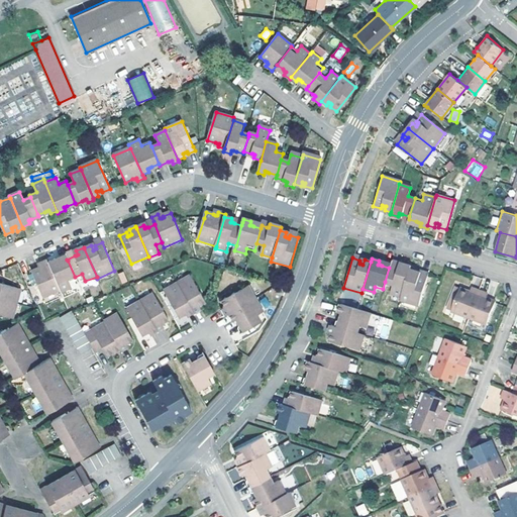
[(61,292),(63,295),(73,291),(70,284),(77,281),(75,277),(68,261),(61,263),(59,264),(57,265),(56,262),(48,264),(61,292)]
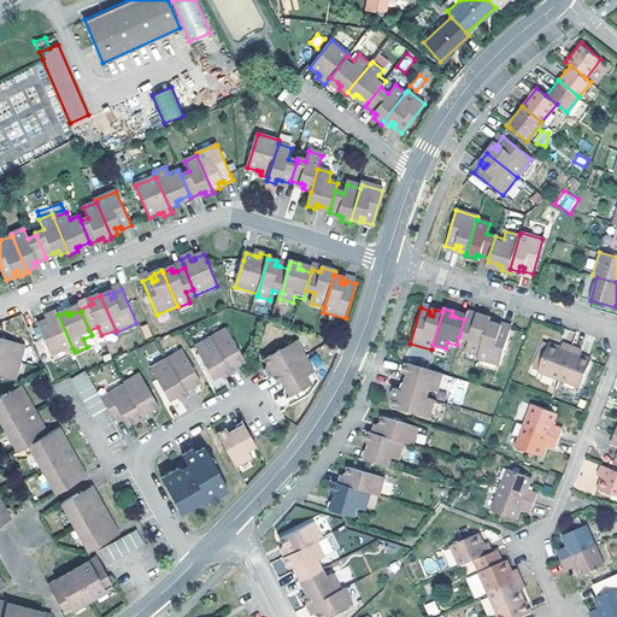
[(52,357),(72,348),(58,315),(58,312),(50,316),(51,321),(48,321),(46,322),(37,327),(52,357)]
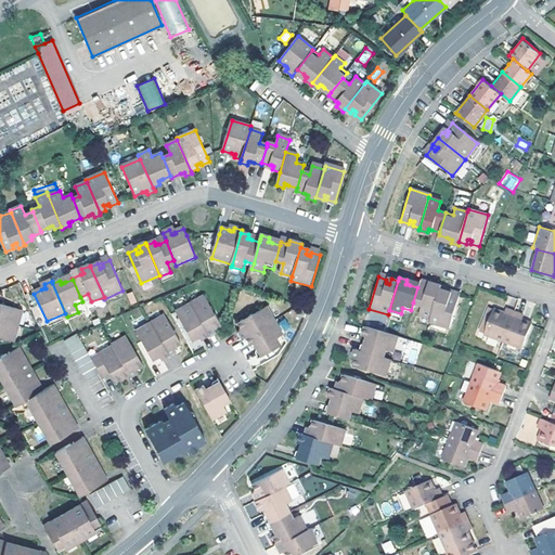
[(417,314),(430,318),(439,289),(440,285),(431,283),(430,287),(428,286),(427,286),(418,284),(417,287),(413,302),(421,305),(417,314)]
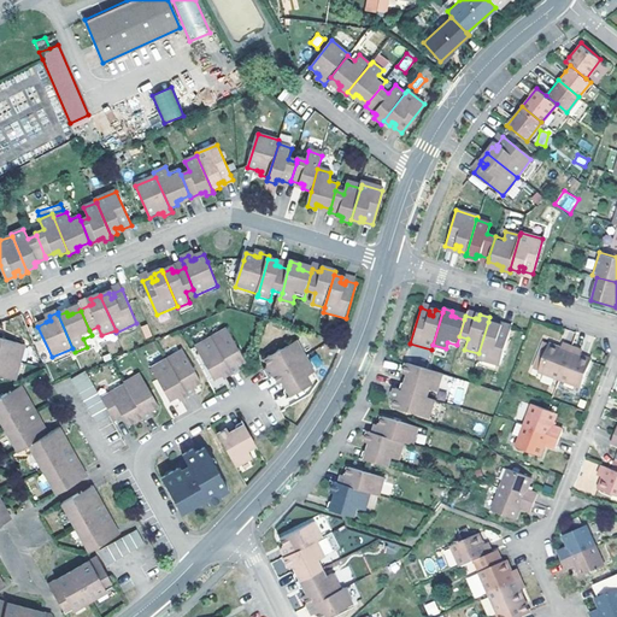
[(488,322),(479,353),(477,357),(499,363),(510,330),(499,328),(498,331),(495,330),(494,330),(495,324),(488,322)]
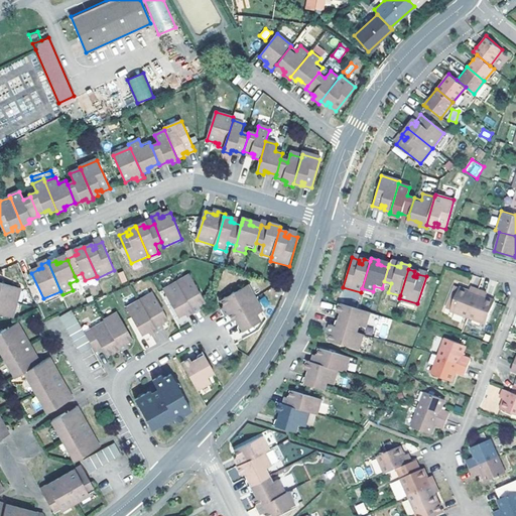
[(189,275),(176,283),(192,312),(200,309),(199,305),(205,302),(197,289),(189,275)]
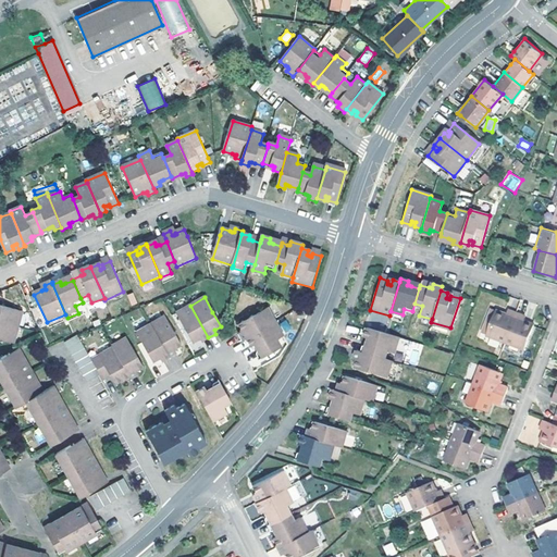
[(185,330),(190,339),(193,344),(200,339),(201,342),(208,337),(190,306),(176,313),(185,330)]
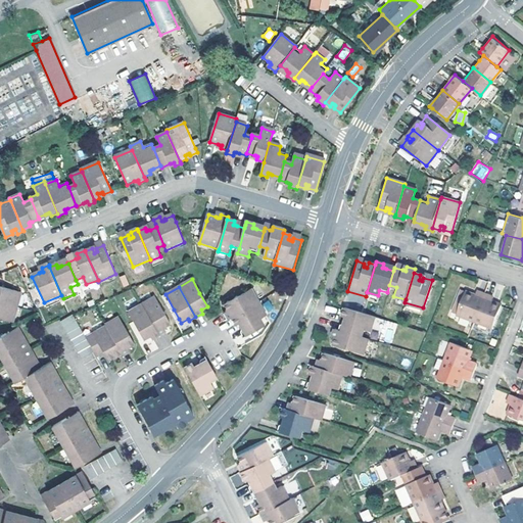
[(0,304),(19,311),(24,296),(0,289),(0,304)]
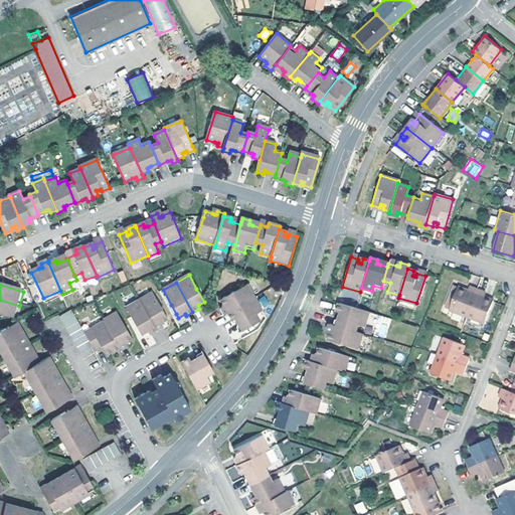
[(231,294),(219,300),(223,307),(220,309),(224,315),(226,314),(253,299),(245,285),(231,294)]
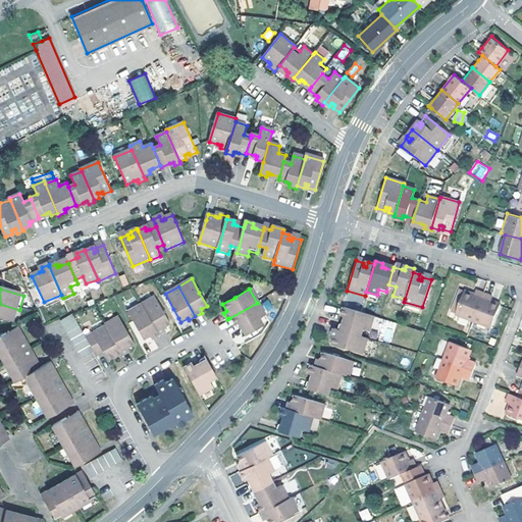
[(457,313),(466,291),(461,289),(452,311),(457,313)]
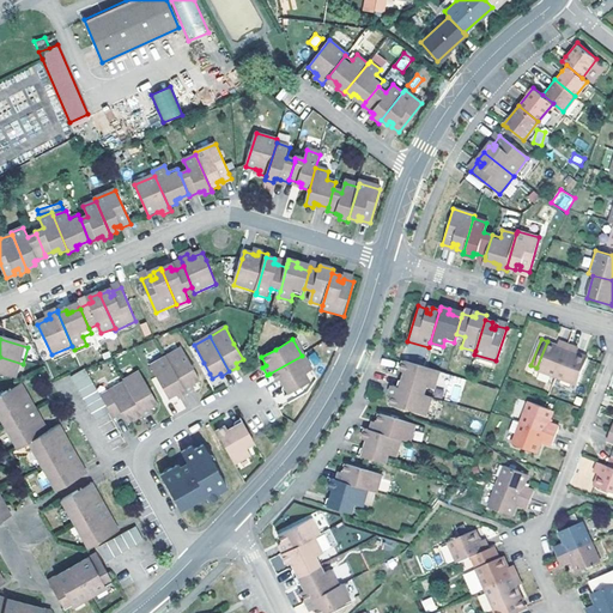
[(536,368),(557,376),(570,345),(559,340),(558,345),(547,341),(536,368)]
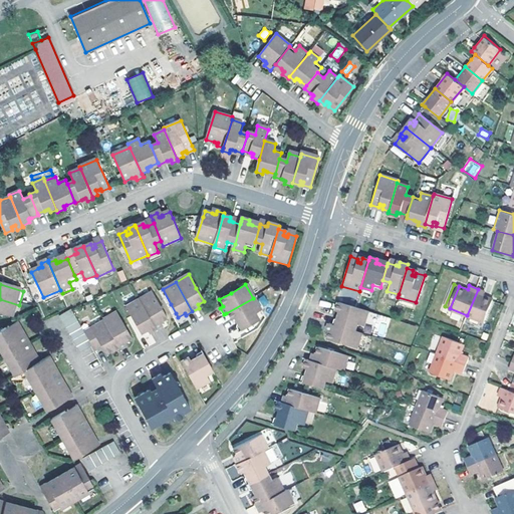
[(478,289),(467,315),(485,322),(493,299),(486,296),(484,295),(485,292),(478,289)]
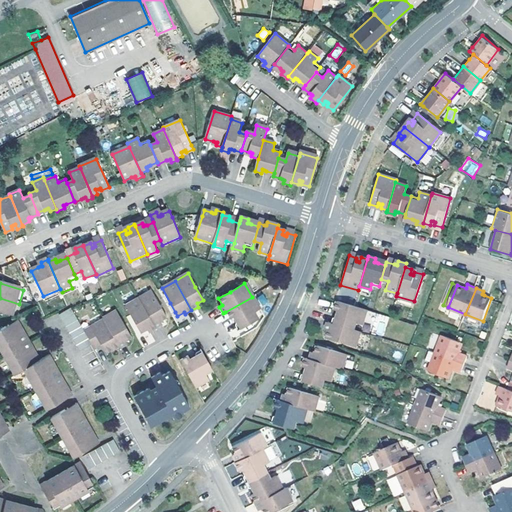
[(151,291),(138,298),(155,327),(161,324),(160,321),(166,317),(159,304),(151,291)]
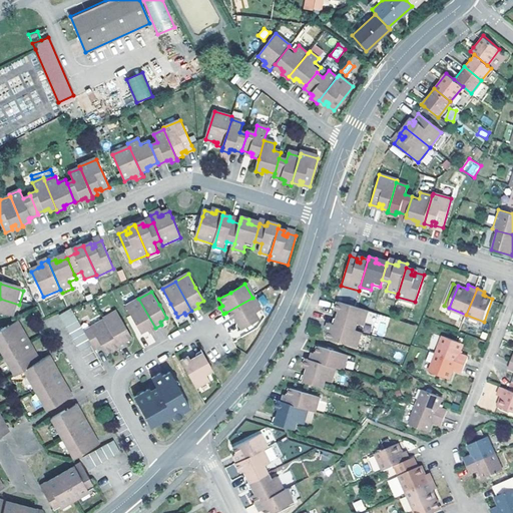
[(240,322),(235,324),(240,332),(258,321),(253,314),(260,311),(252,298),(225,313),(229,321),(232,319),(233,320),(237,317),(238,319),(240,322)]
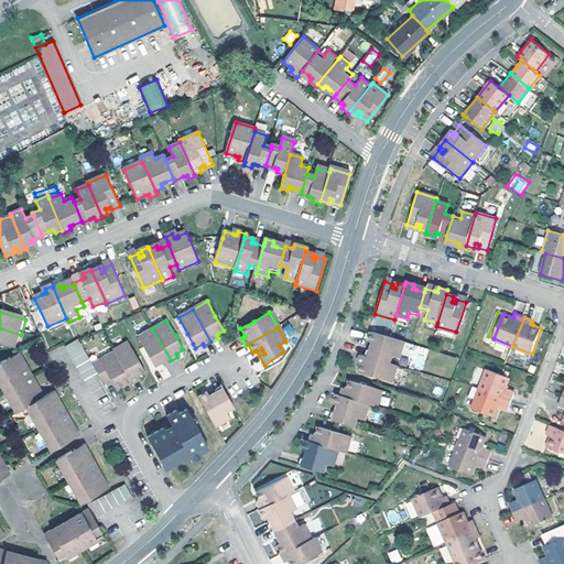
[(0,343),(17,348),(21,335),(0,328),(0,343)]
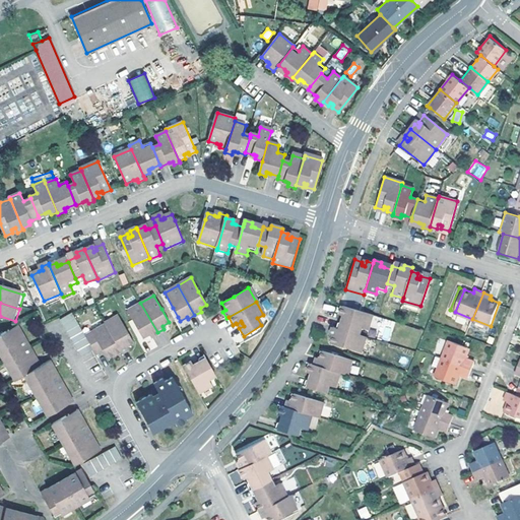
[(157,332),(140,303),(127,310),(136,326),(143,338),(149,334),(151,336),(157,332)]
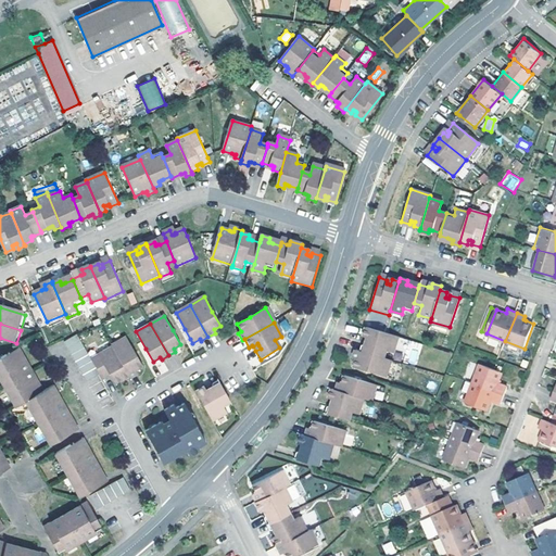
[(363,337),(367,338),(373,340),(371,342),(370,345),(365,343),(362,353),(383,358),(386,351),(393,352),(397,337),(365,328),(363,337)]
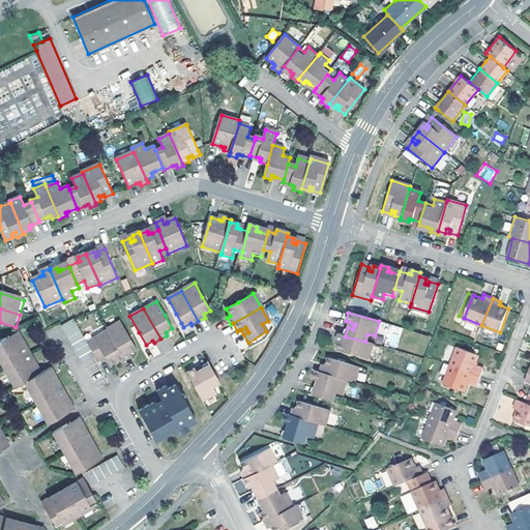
[(74,319),(60,325),(68,339),(82,331),(74,319)]
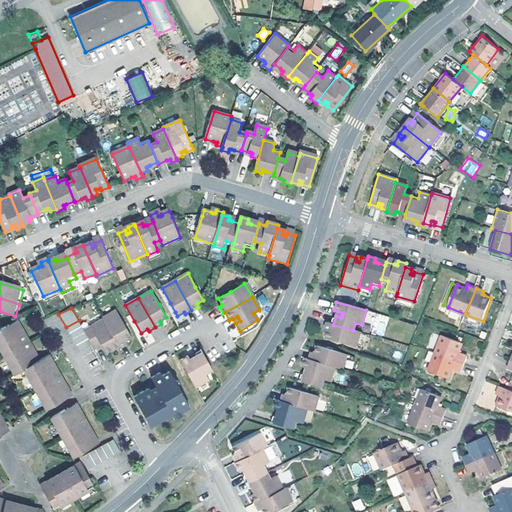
[(103,318),(104,319),(120,347),(121,348),(127,344),(125,342),(133,337),(126,325),(117,310),(103,318)]
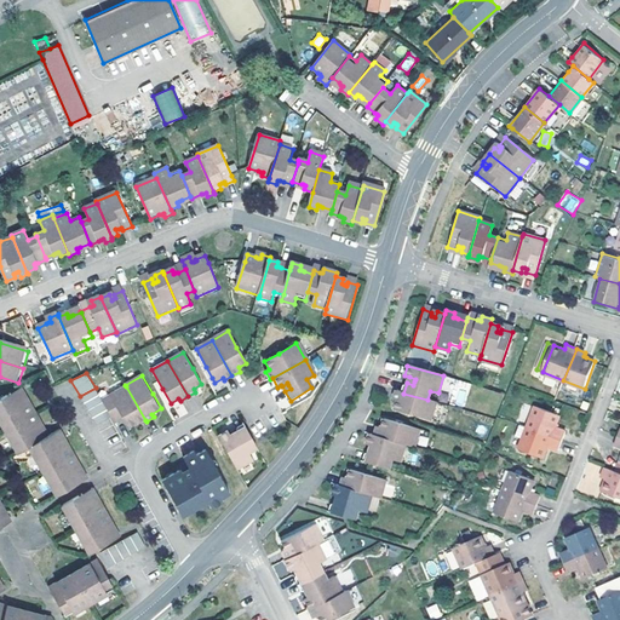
[(16,386),(3,394),(5,399),(7,403),(22,395),(16,386)]
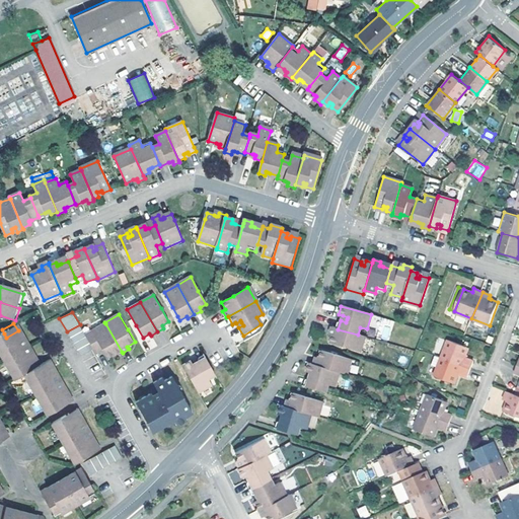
[(108,359),(122,352),(105,323),(85,335),(92,347),(96,346),(99,344),(101,347),(108,359)]
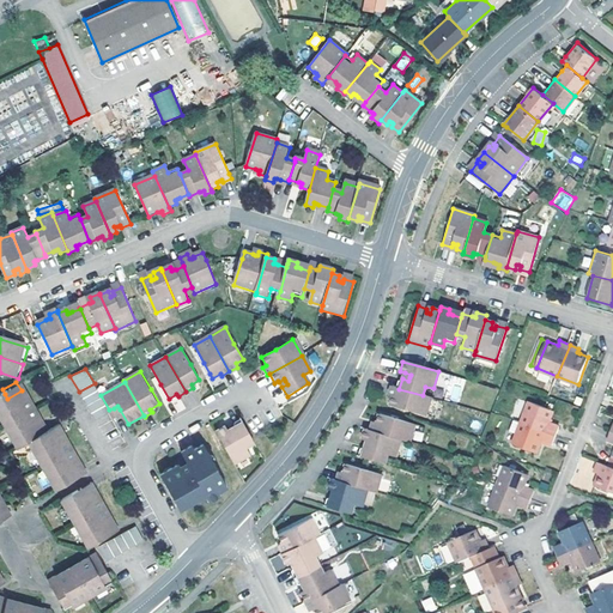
[(97,420),(110,412),(109,410),(101,395),(95,383),(79,392),(97,420)]
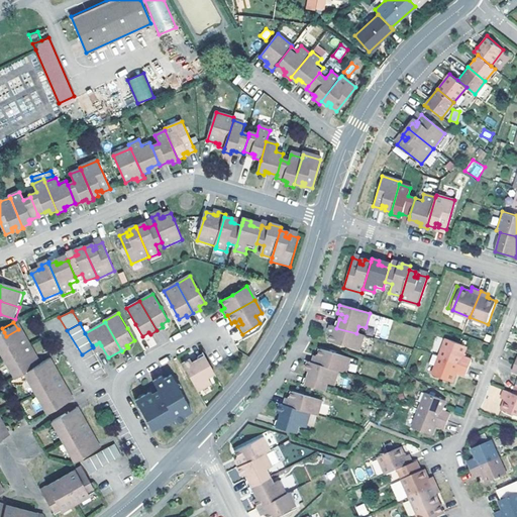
[(356,333),(336,328),(329,325),(327,333),(330,334),(328,340),(341,344),(357,349),(362,335),(356,333)]
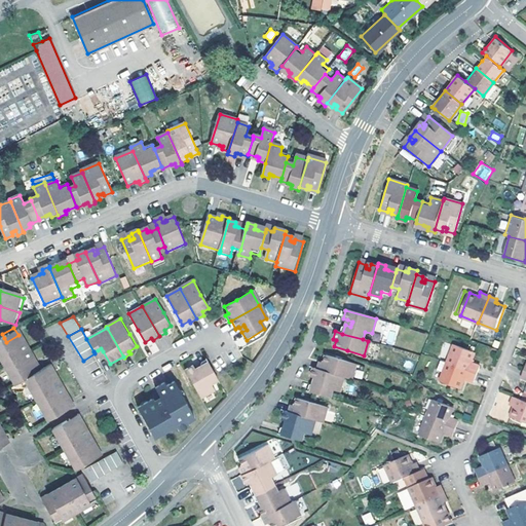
[(33,362),(19,335),(6,342),(4,338),(2,334),(0,335),(0,363),(11,383),(21,377),(45,418),(59,411),(58,408),(57,406),(67,400),(50,370),(39,376),(37,373),(35,370),(35,369),(25,375),(23,371),(22,369),(33,362)]
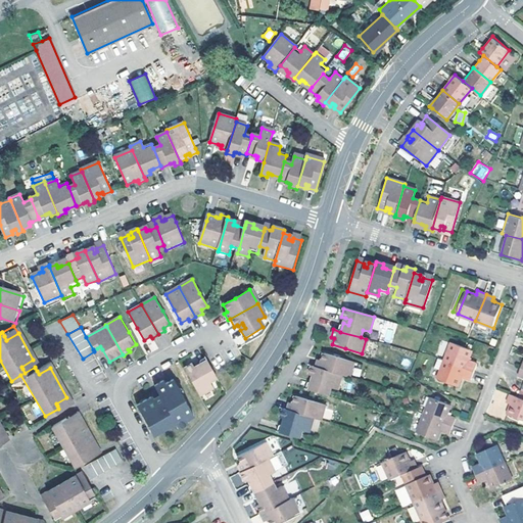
[(439,359),(436,367),(441,370),(438,378),(458,385),(461,378),(462,377),(471,380),(476,365),(467,361),(468,359),(471,350),(452,343),(445,361),(439,359)]
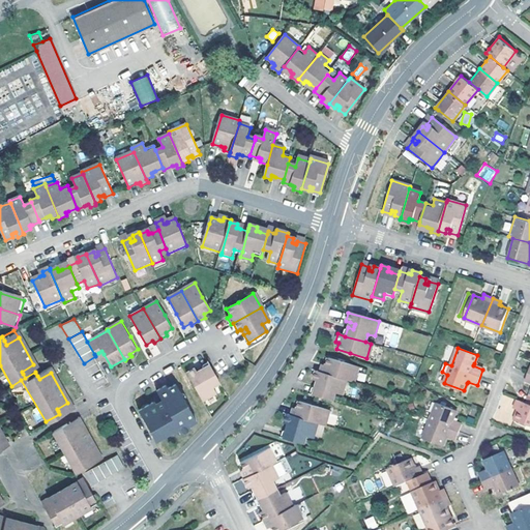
[(343,362),(328,358),(325,364),(322,363),(319,373),(346,381),(353,383),(358,367),(343,362)]
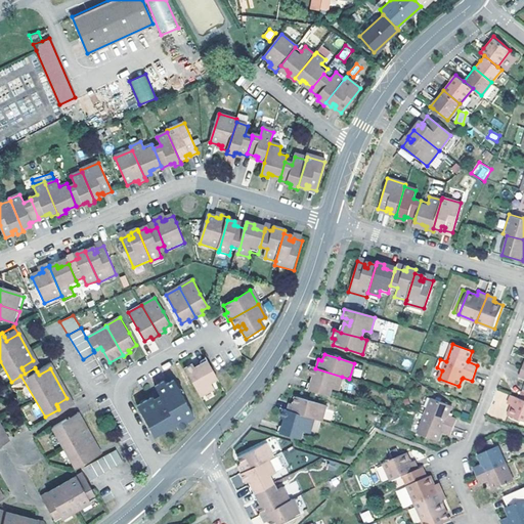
[(25,374),(35,367),(37,366),(33,360),(22,367),(23,369),(25,374)]
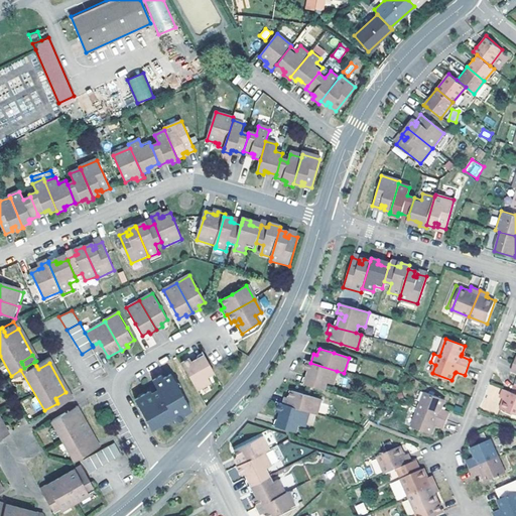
[(45,357),(34,363),(36,366),(38,369),(49,363),(45,357)]
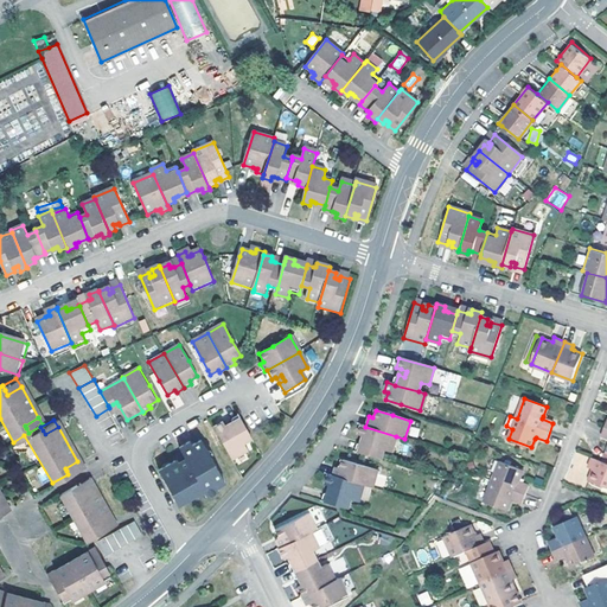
[(212,427),(216,433),(221,429),(225,427),(223,421),(212,427)]
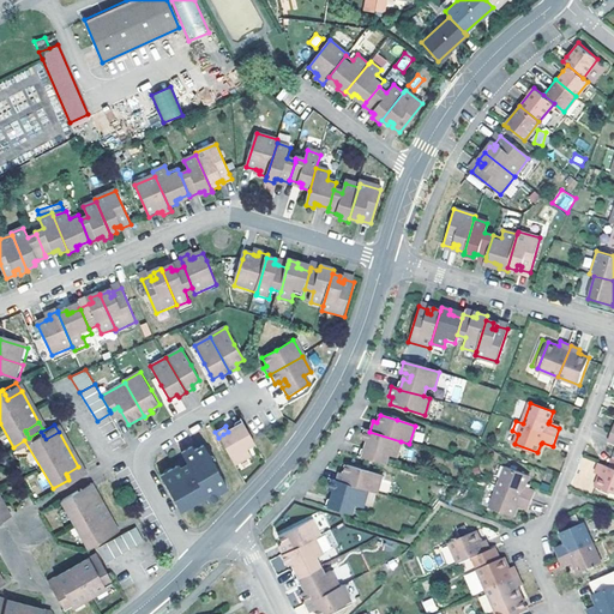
[(233,441),(230,435),(228,432),(223,434),(218,438),(234,465),(251,456),(246,449),(254,443),(246,427),(236,433),(239,438),(233,441)]
